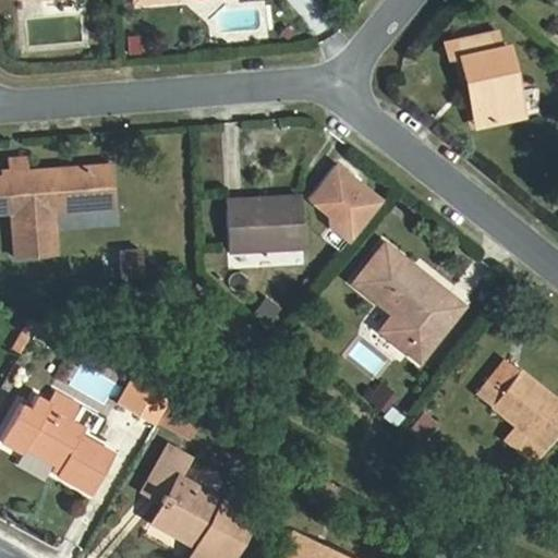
[(461,56),(466,88),(480,87),(487,128),(526,120),(514,46),(504,47),(500,29),(447,36),(450,56),(461,56)]
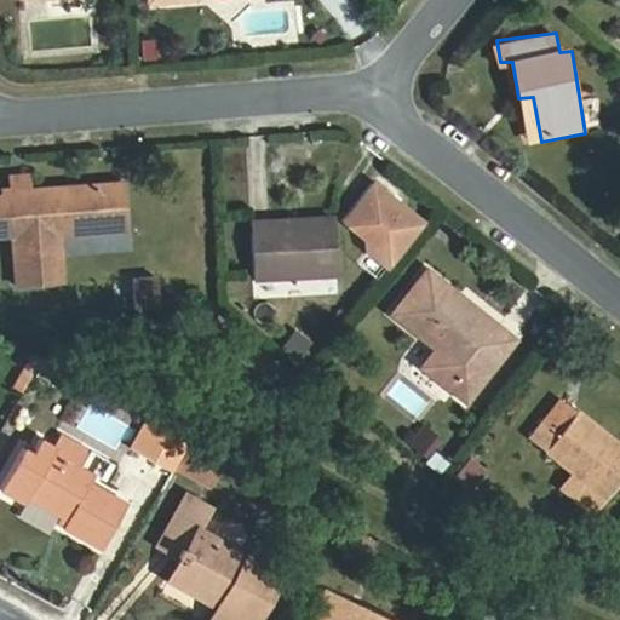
[(533,97),(518,98),(526,144),(541,142),(533,97)]
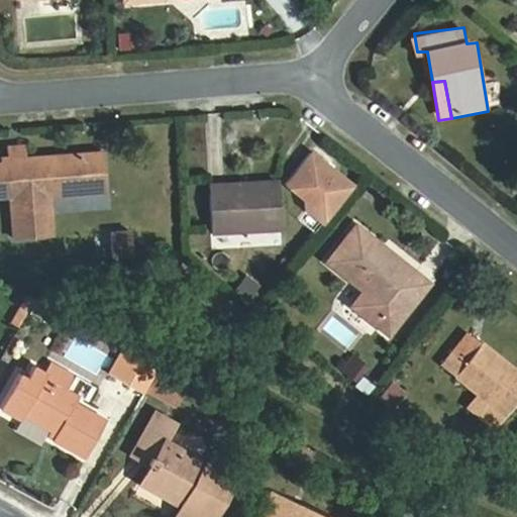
[(54,195),(105,191),(102,152),(10,160),(13,198),(16,238),(57,234),(54,195)]
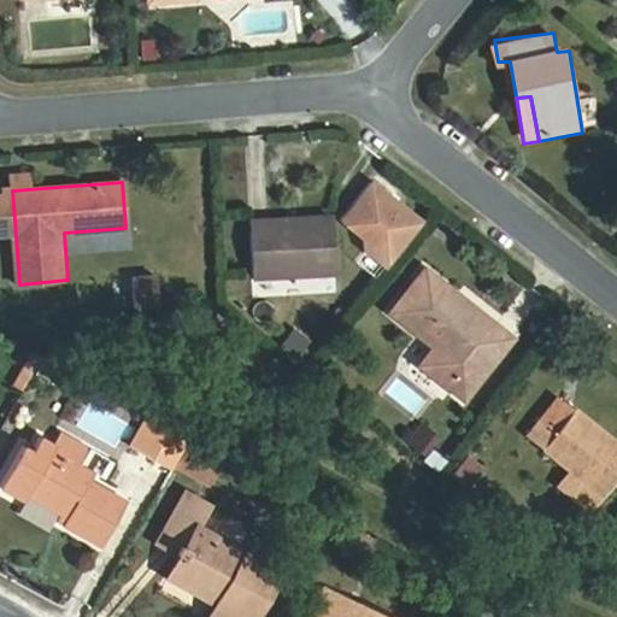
[(12,191),(0,191),(0,238),(16,236),(12,191)]
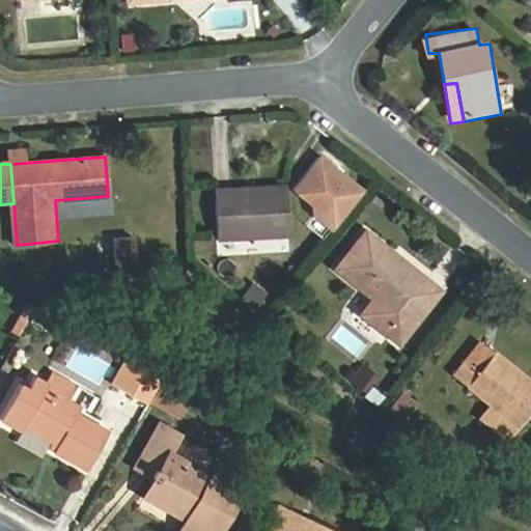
[(264,200),(220,202),(222,241),(290,238),(287,186),(264,188),(264,200)]
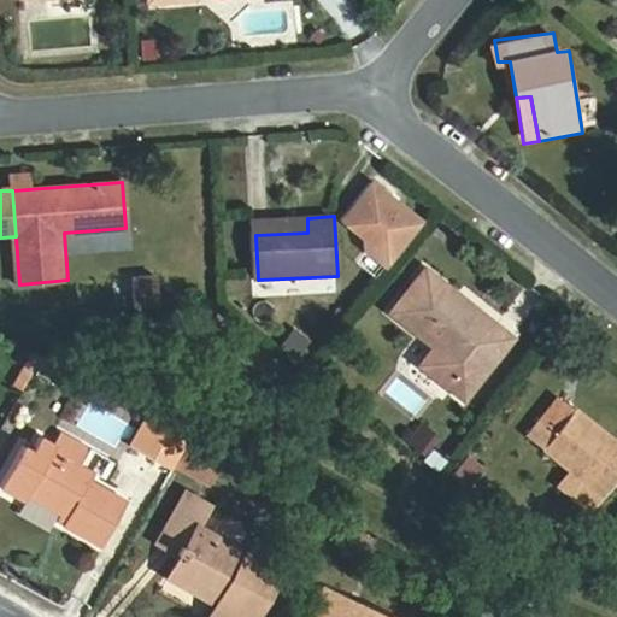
[(254,221),(256,235),(307,233),(307,218),(254,221)]
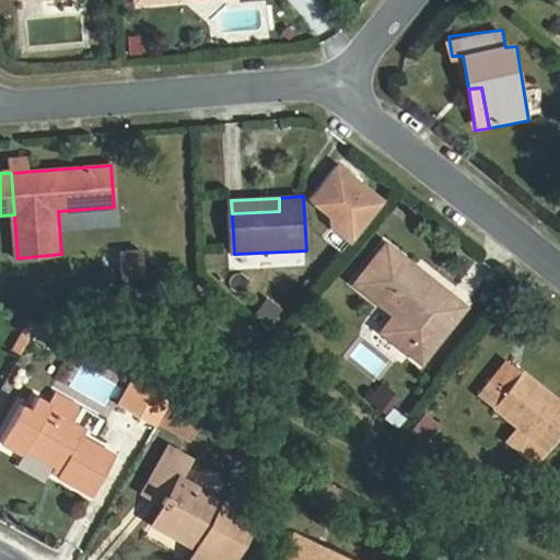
[(411,275),(418,266),(389,243),(359,282),(399,314),(386,330),(426,361),(468,305),(452,292),(445,301),(411,275)]
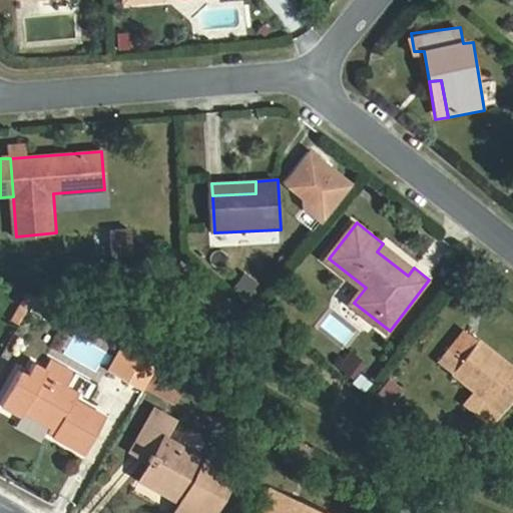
[(127,228),(89,228),(89,254),(127,254),(127,228)]
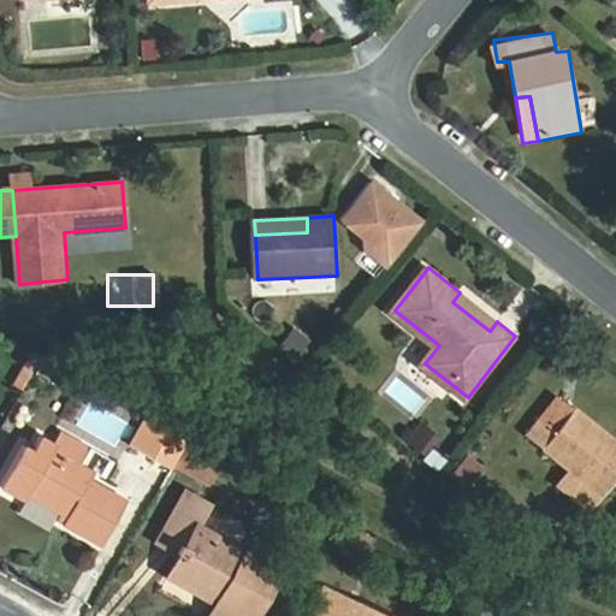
[(460,292),(452,302),(490,331),(497,321),(460,292)]
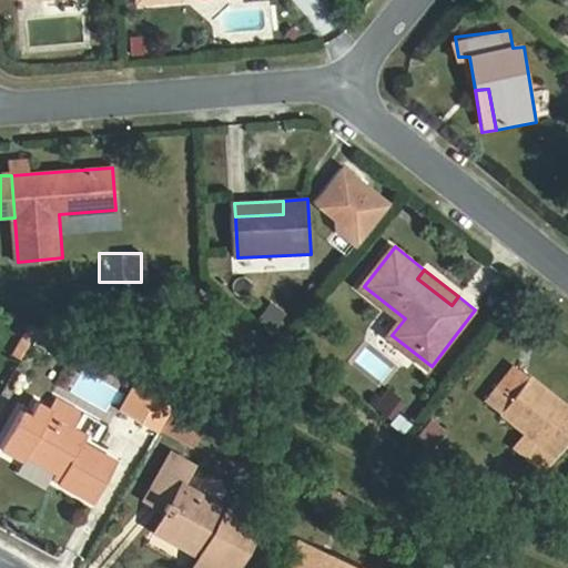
[(567,404),(516,364),(486,405),(557,458),(567,444),(567,404)]
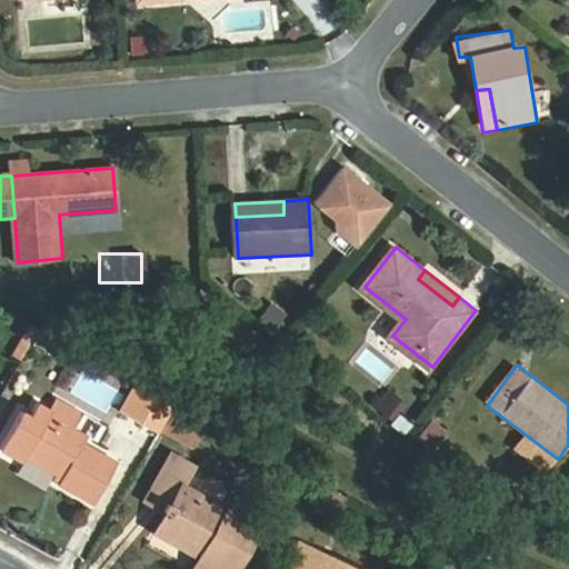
[(131,415),(162,435),(178,406),(147,389),(131,415)]
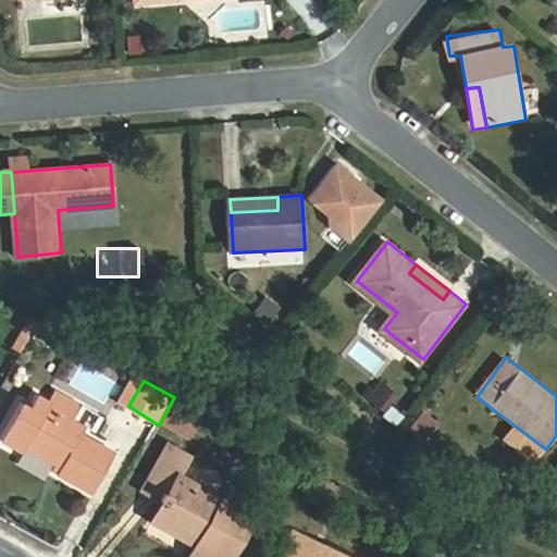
[(380,410),(393,394),(378,381),(364,397),(380,410)]
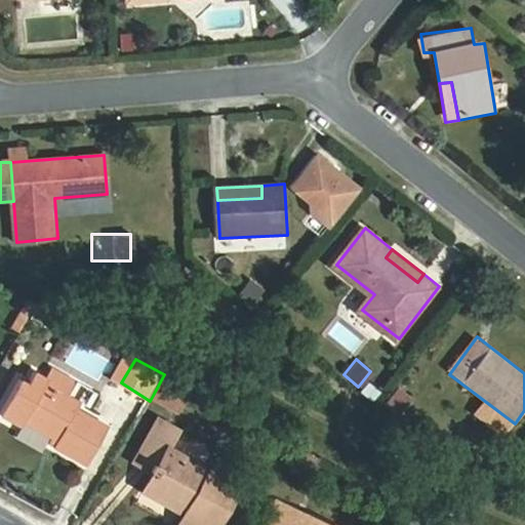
[(14,382),(0,408),(0,418),(18,429),(23,422),(61,443),(56,451),(88,468),(108,429),(80,413),(83,405),(71,399),(77,386),(51,372),(38,394),(14,382)]
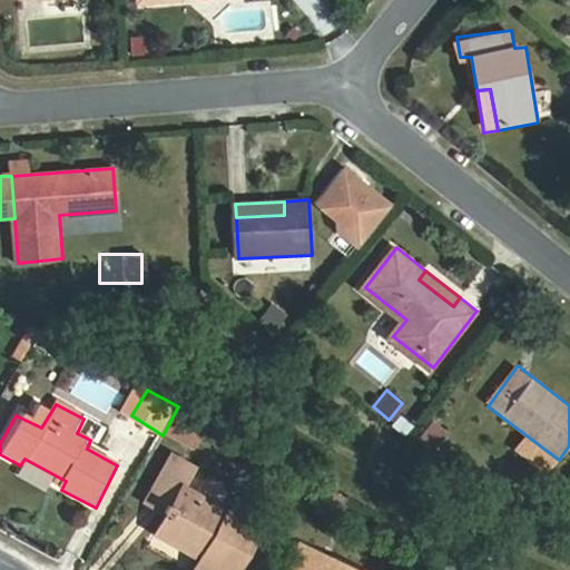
[(424,420),(416,442),(438,450),(445,428),(424,420)]
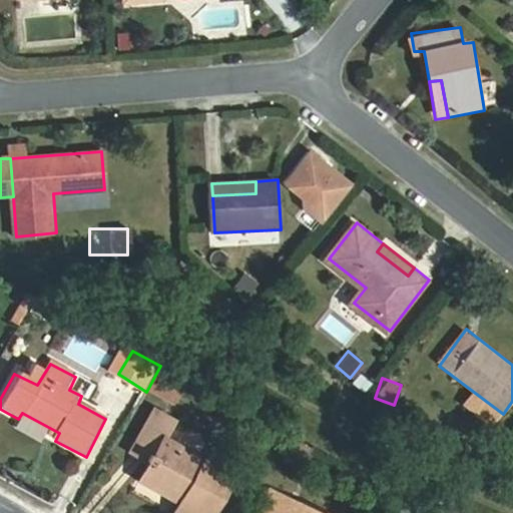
[(175,424),(157,413),(134,453),(149,461),(139,480),(179,503),(172,512),(209,512),(229,476),(166,442),(175,424)]
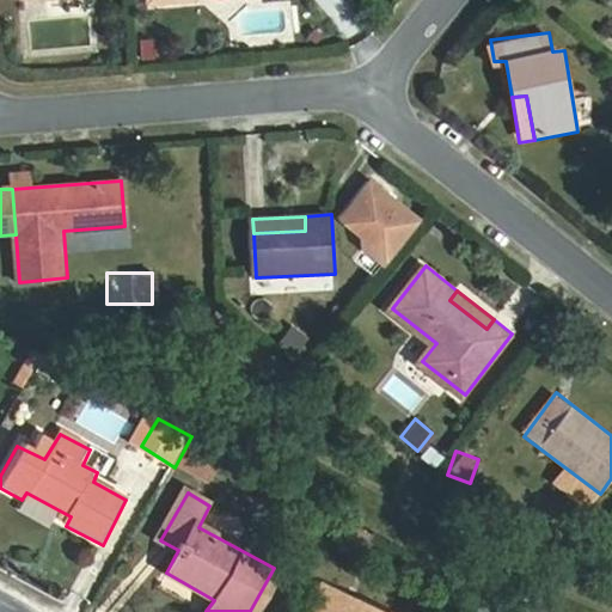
[(386,611),(322,583),(308,611),(386,611)]
